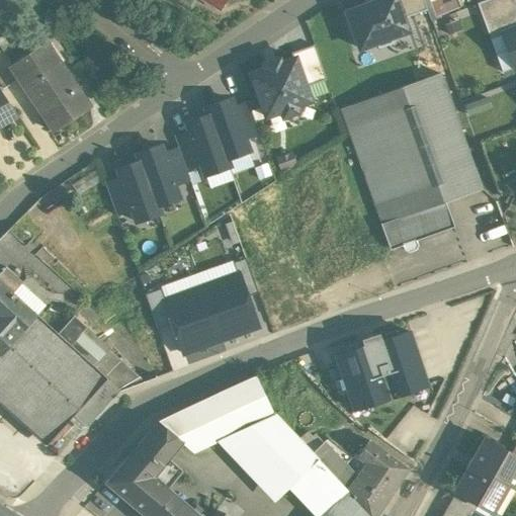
[(179,0),(192,8),(197,0),(179,0)]
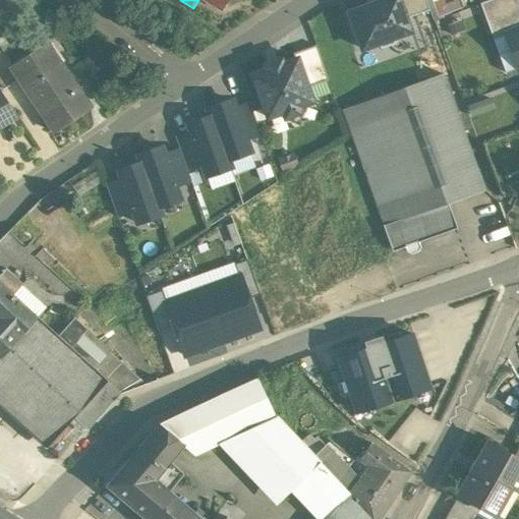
[(381,0),(350,11),(363,48),(380,42),(382,49),(398,43),(396,37),(412,31),(407,18),(400,0),(381,0)]
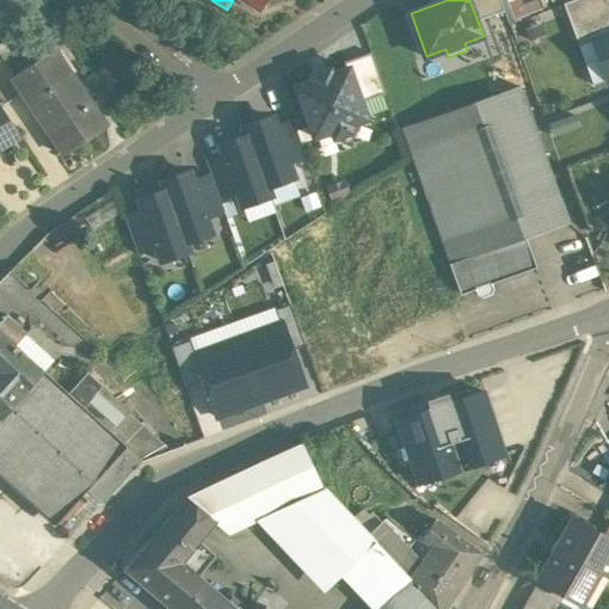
[(469,0),(478,22),(506,11),(502,0),(469,0)]
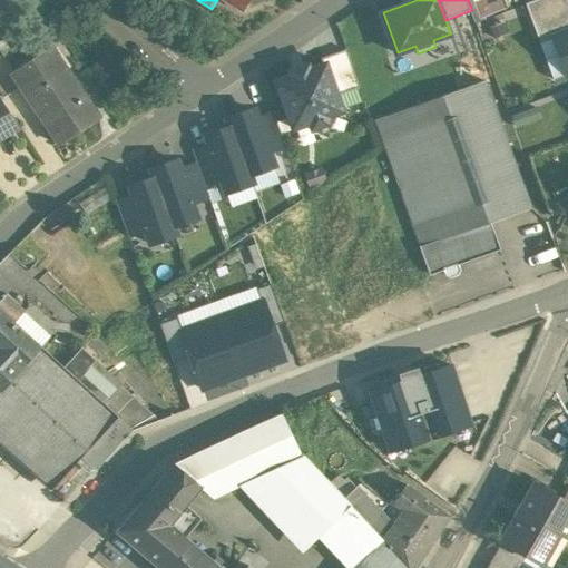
[(468,0),(472,10),(476,21),(501,12),(497,0),(468,0)]
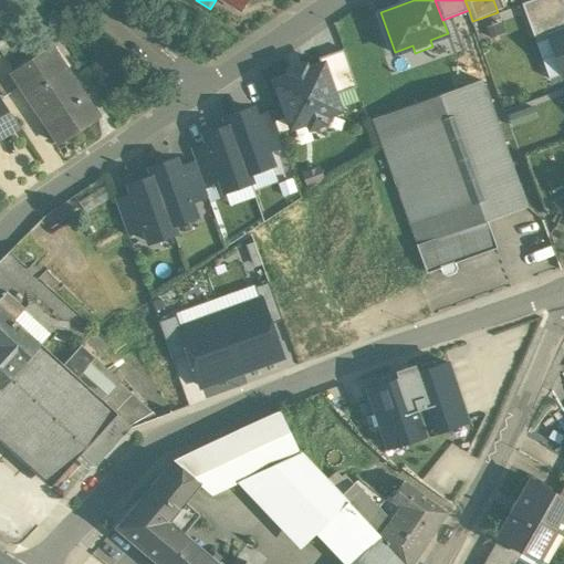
[(529,0),(523,2),(536,42),(551,37),(551,34),(563,29),(563,0),(529,0)]
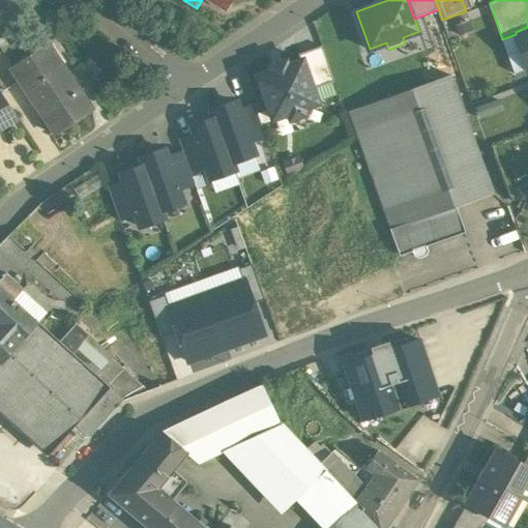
[(527,27),(516,32),(516,34),(502,39),(515,72),(527,67),(527,27)]
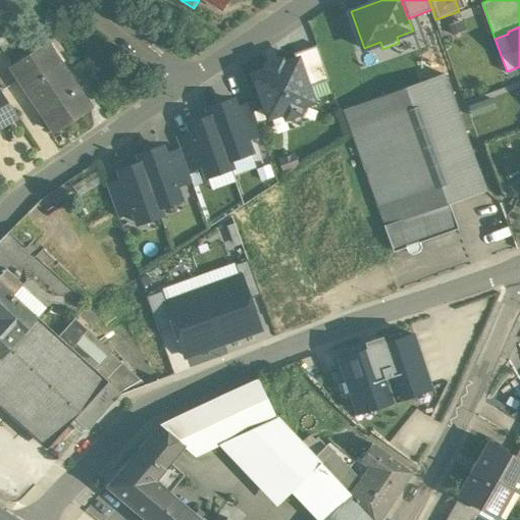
[(71,55),(56,32),(45,39),(48,43),(49,42),(62,61),(71,55)]
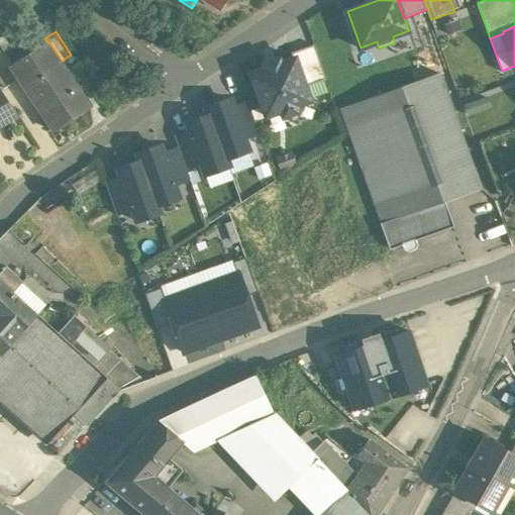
[(62,61),(48,41),(47,42),(11,67),(55,130),(90,107),(60,62),(62,61)]
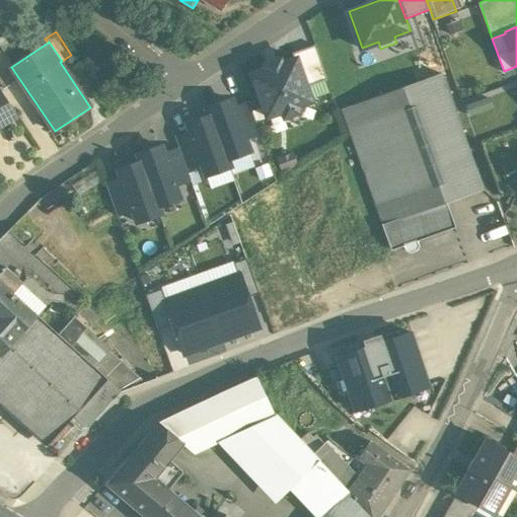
[(295,53),(296,58),(307,87),(328,79),(315,45),(295,53)]
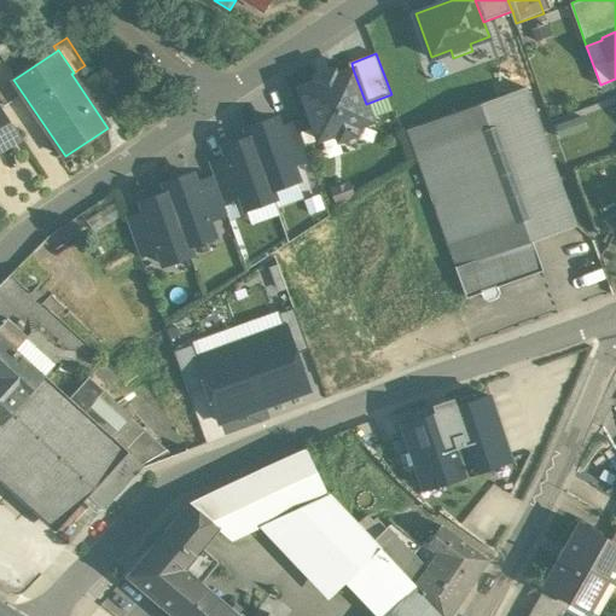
[(0,60),(1,60),(0,59),(0,149),(22,138),(3,108),(4,106),(3,103),(0,104),(0,60)]
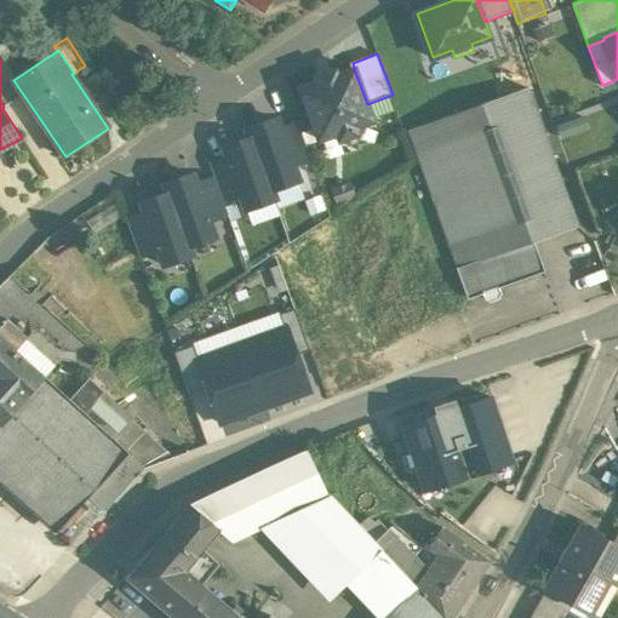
[(321,81),(303,87),(321,138),(338,131),(341,139),(358,132),(355,125),(372,119),(367,104),(354,69),(337,75),(336,72),(319,76),(321,81)]
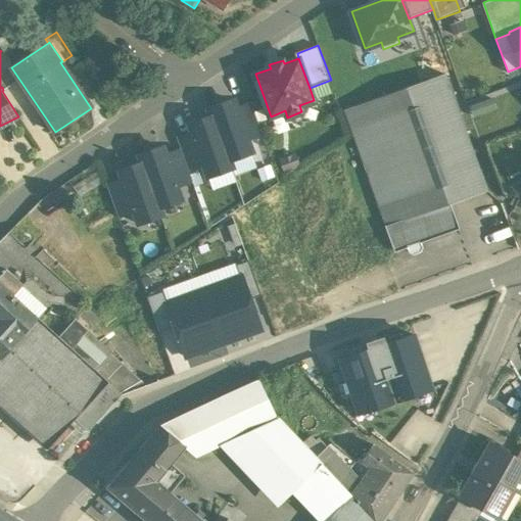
[(404,88),(345,109),(387,226),(386,227),(395,250),(458,228),(448,204),(487,190),(445,74),(423,82),(404,88)]
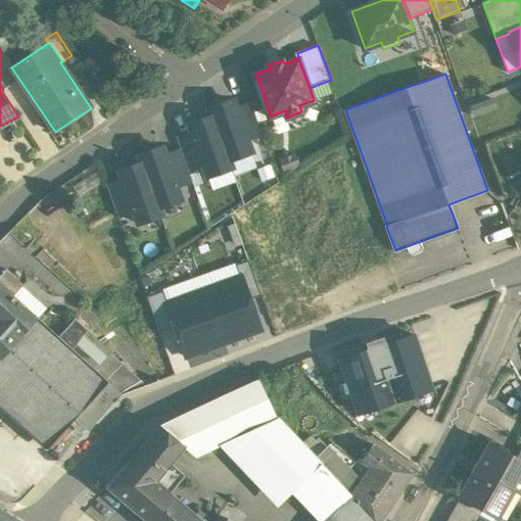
[(233,99),(209,108),(212,115),(229,159),(230,159),(252,151),(247,140),(236,107),(233,99)]
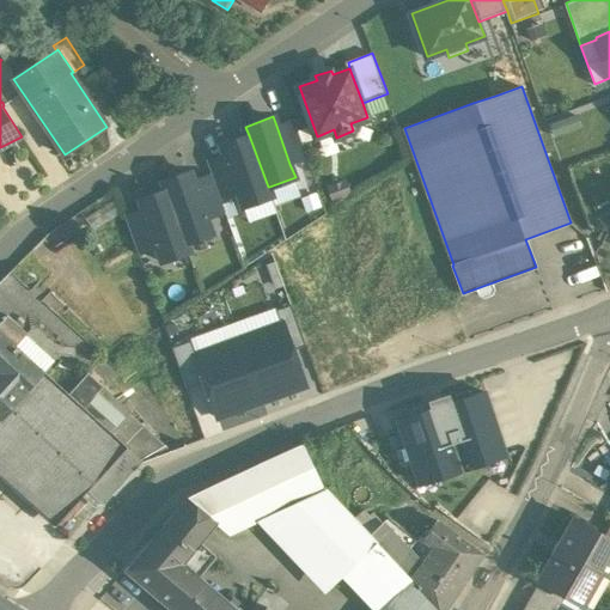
[(294,119),(276,126),(290,164),(309,157),(294,119)]
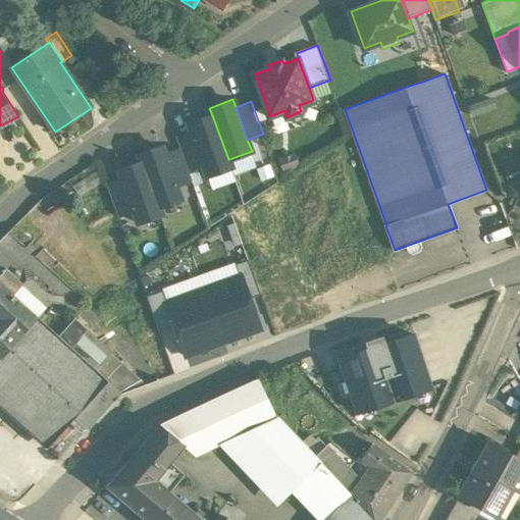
[(212,115),(190,123),(204,164),(208,175),(232,166),(229,159),(228,159),(212,115)]
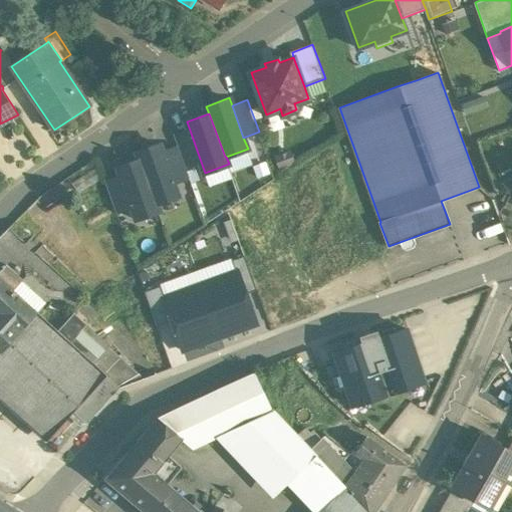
[(511,126),(482,138),(497,178),(511,173),(511,126)]
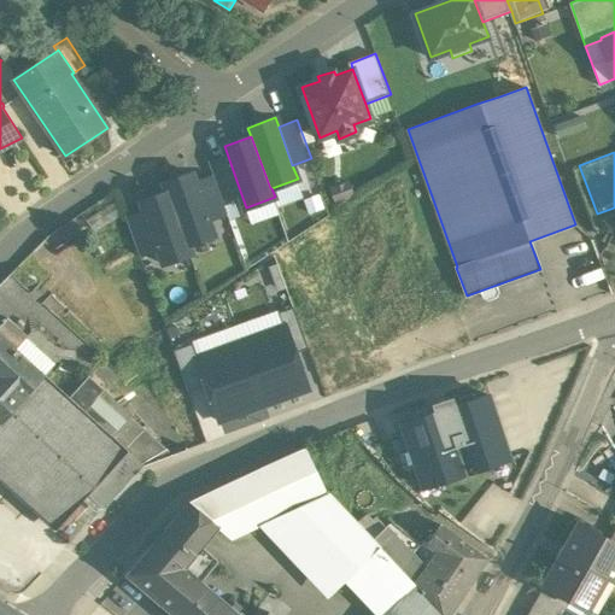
[(228,156),(210,162),(215,175),(223,200),(241,194),(228,156)]
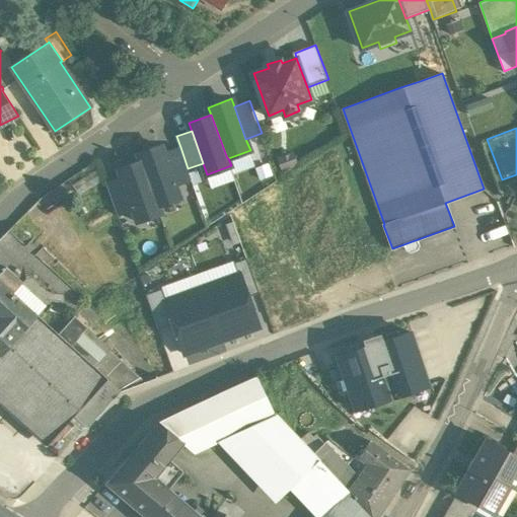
[(162,145),(138,154),(141,161),(142,161),(157,205),(158,205),(180,197),(176,186),(165,153),(162,145)]
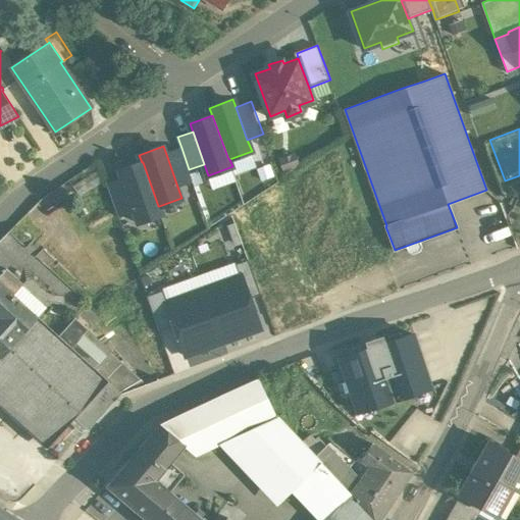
[(182,148),(166,154),(177,187),(193,180),(189,169),(182,148)]
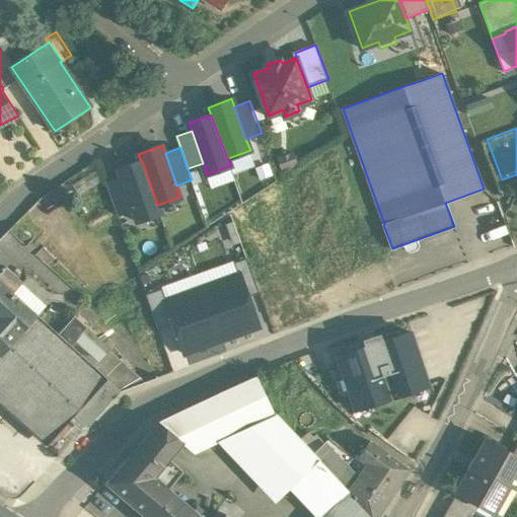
[(157,205),(142,161),(141,161),(119,169),(122,176),(133,209),(137,221),(161,212),(158,205),(157,205)]
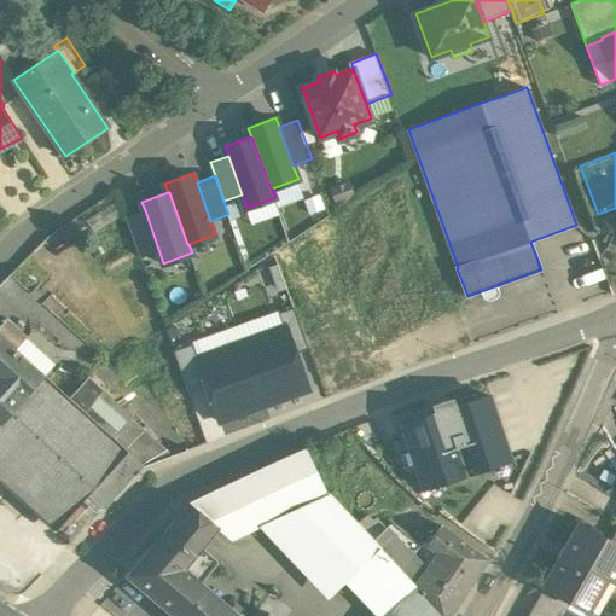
[(145,210),(127,218),(140,256),(158,249),(145,210)]
